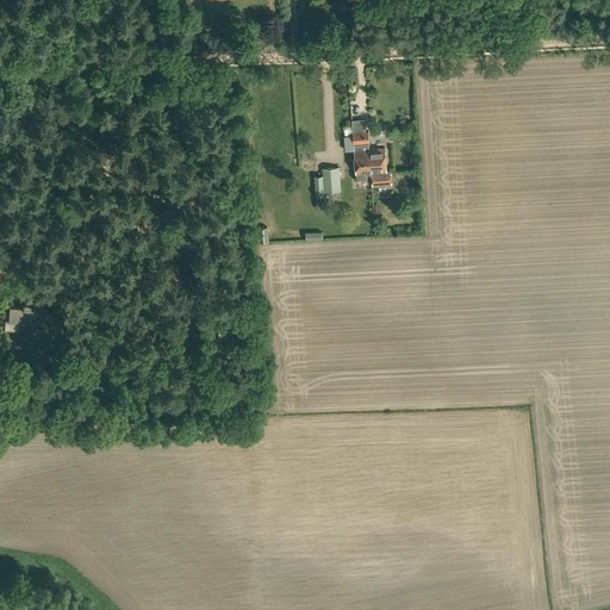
[(354,143),(369,142),(368,132),(360,134),(359,119),(352,120),(353,125),(354,143)]
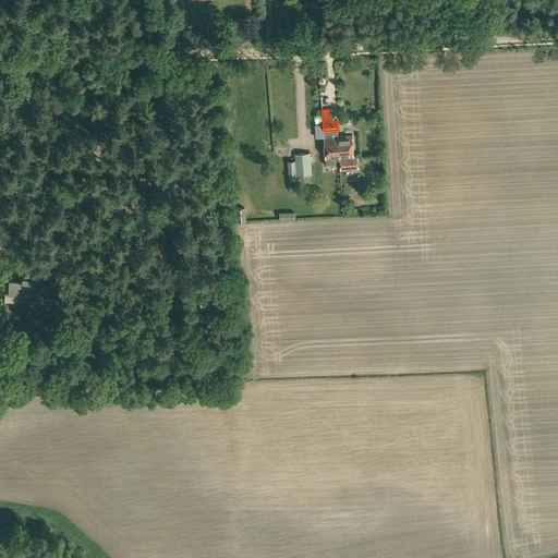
[(336,159),(340,159),(338,136),(338,131),(324,132),(326,160),(326,165),(336,164),(336,159)]
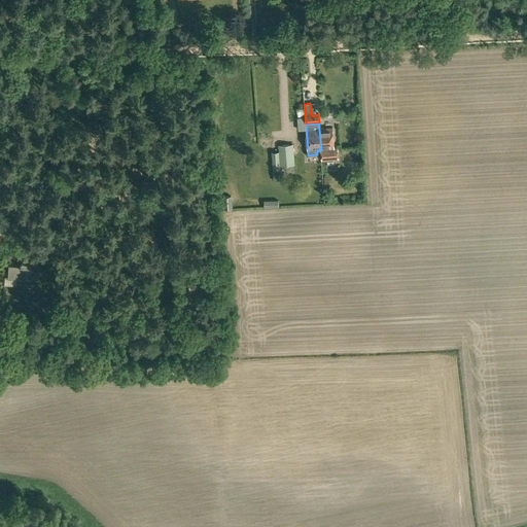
[(321,150),(322,161),(339,159),(338,147),(335,147),(332,128),(319,129),(321,150)]
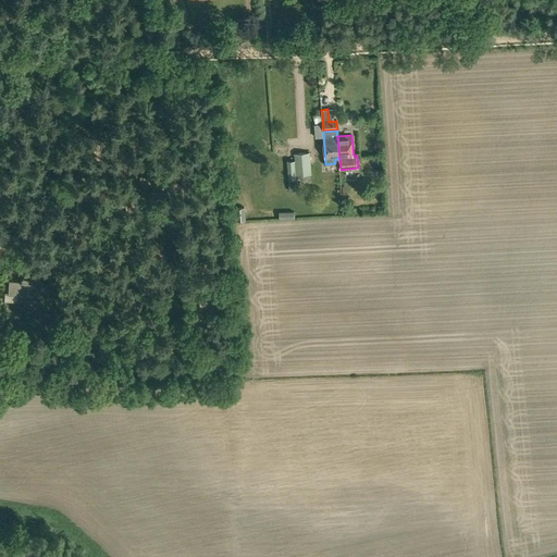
[(287,161),(289,180),(296,178),(296,175),(311,173),(310,152),(294,153),(295,160),(287,161)]
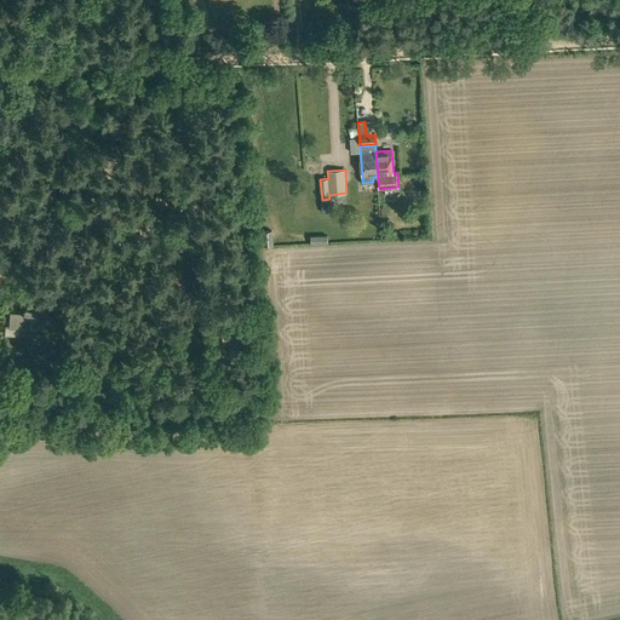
[(333,212),(333,201),(322,202),(323,213),(333,212)]
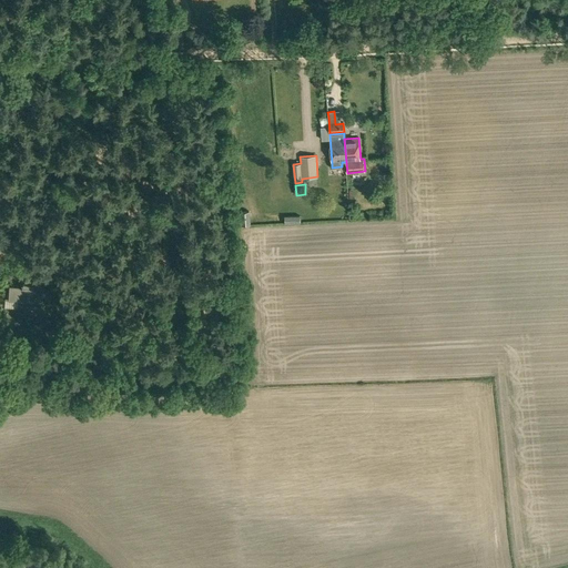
[(240,212),(241,225),(250,224),(249,212),(240,212)]
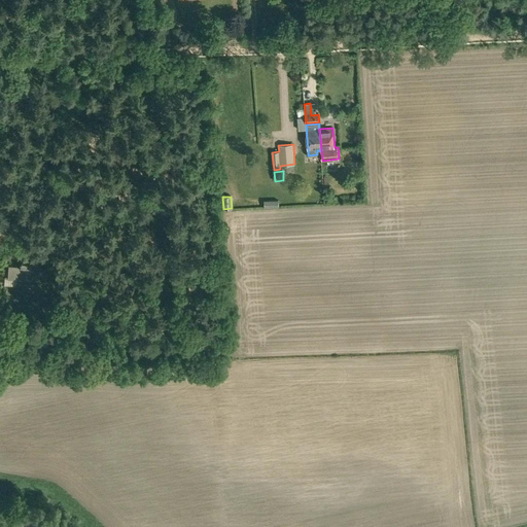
[(161,213),(162,217),(168,216),(167,212),(168,212),(166,204),(165,201),(159,202),(159,205),(148,207),(150,215),(161,213)]
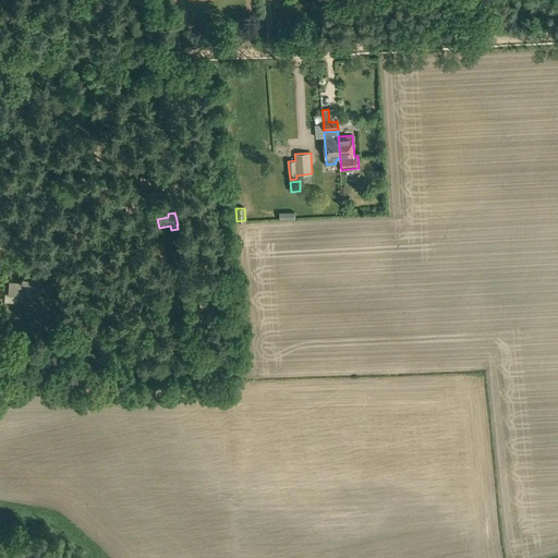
[(9,294),(32,295),(33,280),(21,279),(21,283),(10,282),(9,294)]
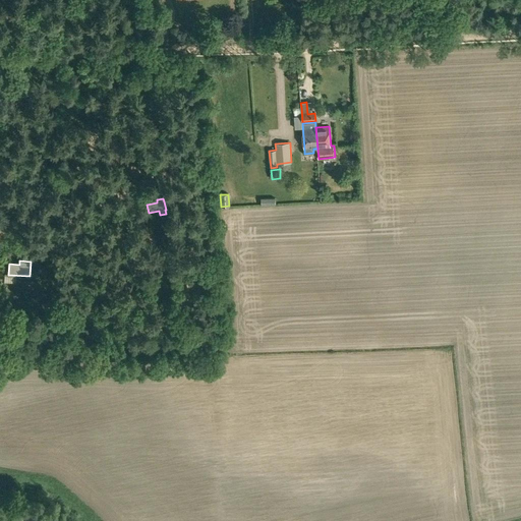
All buildings are outlined.
